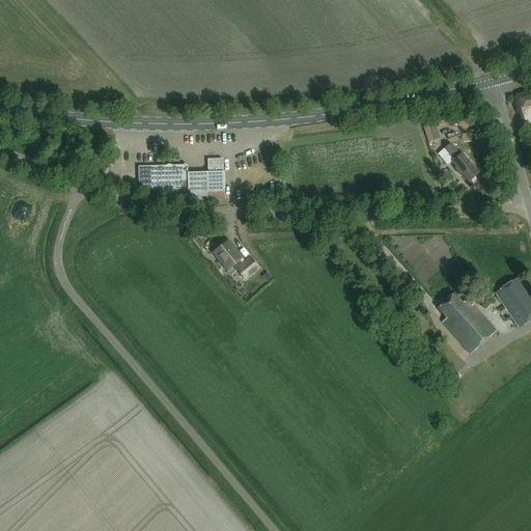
[(530,94),(519,99),(522,109),(530,106),(530,94)]
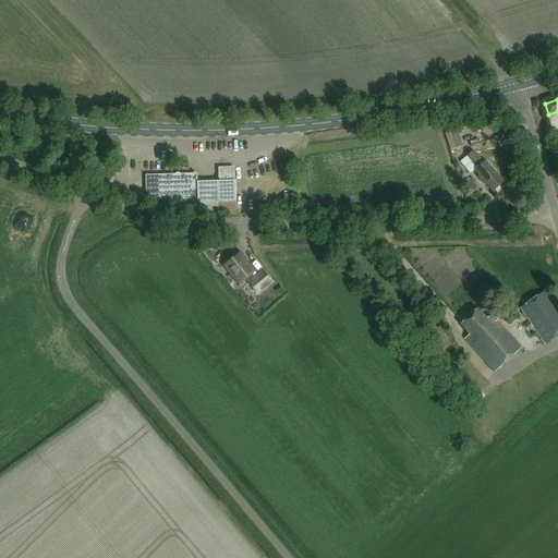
[(461,147),(456,132),(446,136),(450,150),(461,147)]
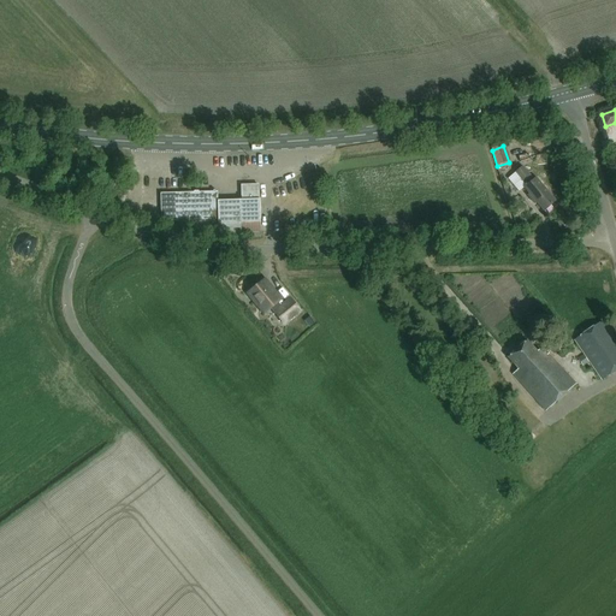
[(517,157),(521,165),(531,161),(527,153),(517,157)]
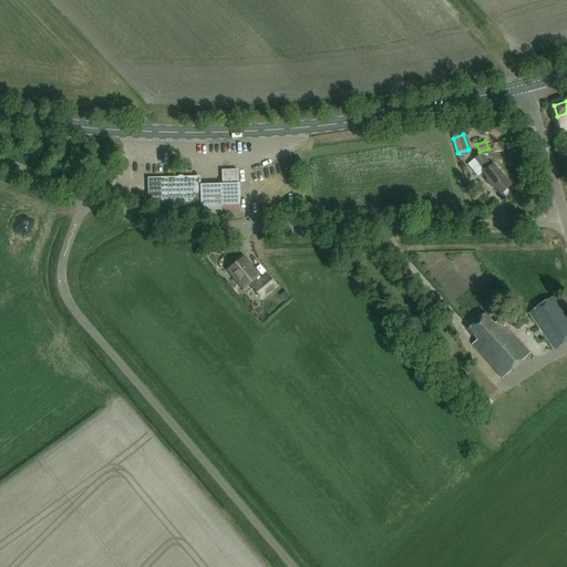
[(501,195),(513,185),(494,164),(492,165),(482,153),(474,160),(485,172),(483,174),(488,181),(487,182),(493,189),(495,187),(501,195)]
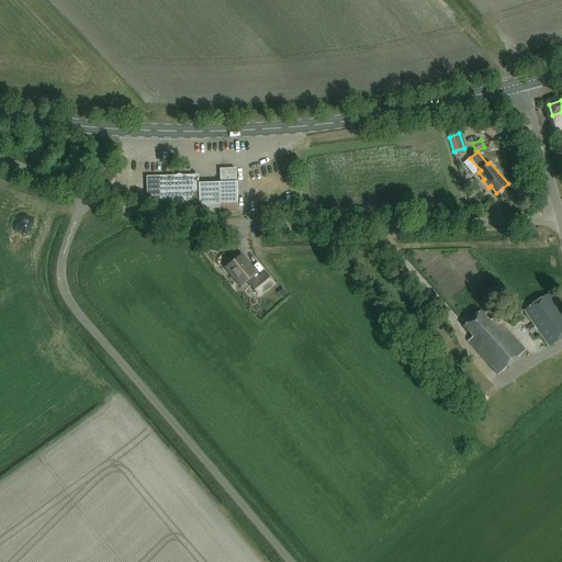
[(198,176),(146,177),(147,202),(199,201),(199,213),(210,213),(212,209),(218,209),(218,212),(237,212),(237,182),(236,182),(235,168),(218,169),(220,182),(198,183),(198,176)]
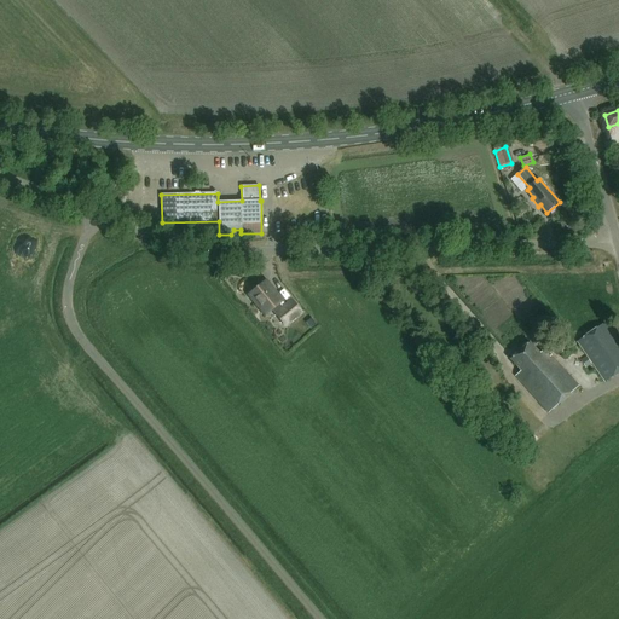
[(287,325),(302,313),(291,300),(283,307),(281,304),(283,301),(266,281),(249,295),(265,316),(273,310),(287,325)]
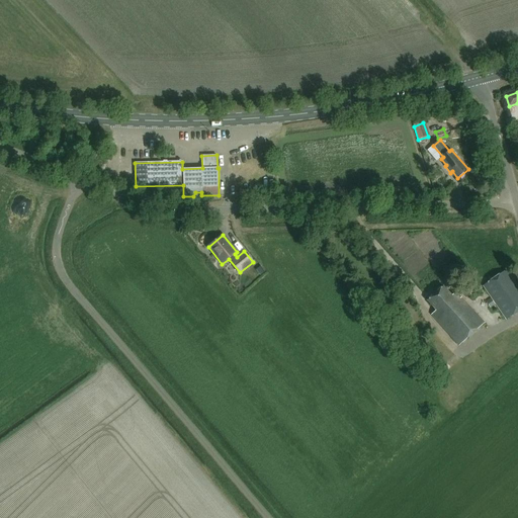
[(517,285),(508,270),(484,285),(503,315),(504,314),(507,319),(517,311),(517,285)]
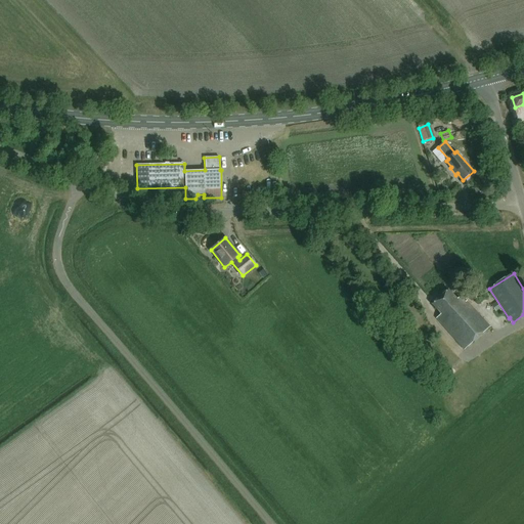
[(464,350),(490,328),(469,303),(467,305),(461,298),(457,301),(448,291),(432,304),(440,313),(436,317),(464,350)]
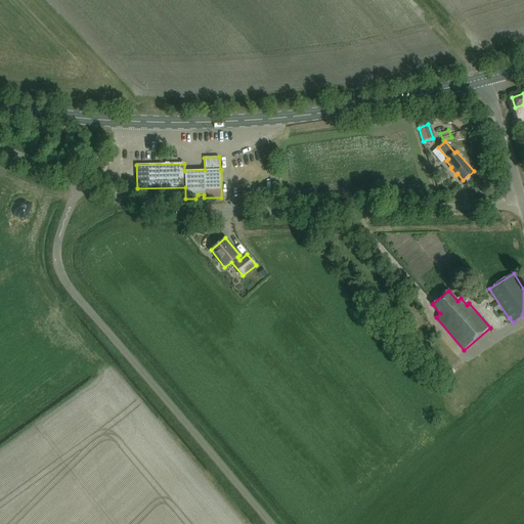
All buildings are outlined.
